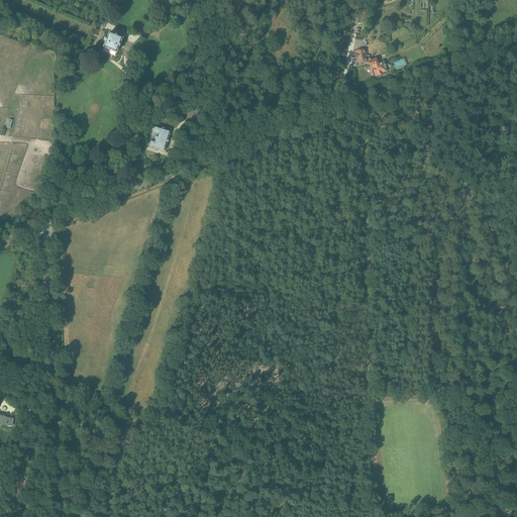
[(102,52),(109,54),(110,52),(117,55),(123,38),(109,32),(107,38),(105,38),(104,41),(105,42),(103,48),(102,52)]
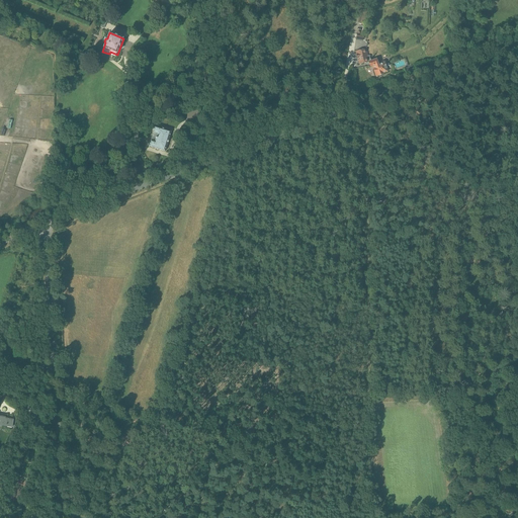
[(372,67),(375,76),(377,76),(383,74),(382,74),(387,72),(384,63),(378,65),(376,59),(371,61),(369,56),(368,56),(368,54),(371,53),(370,49),(367,50),(367,49),(355,52),(358,65),(368,63),(370,67),(372,67)]
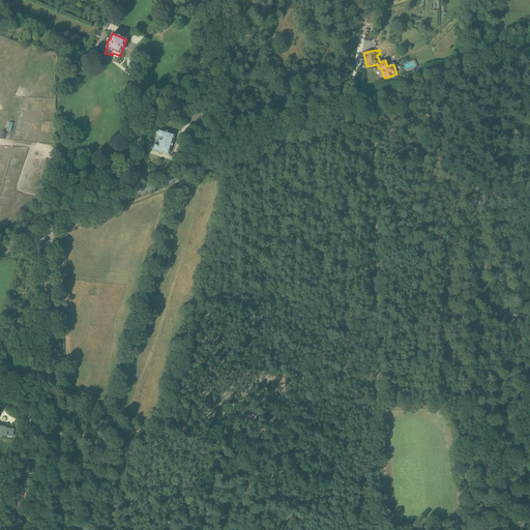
[(169,155),(173,141),(175,135),(159,129),(157,136),(160,138),(158,145),(155,144),(153,150),(169,155)]
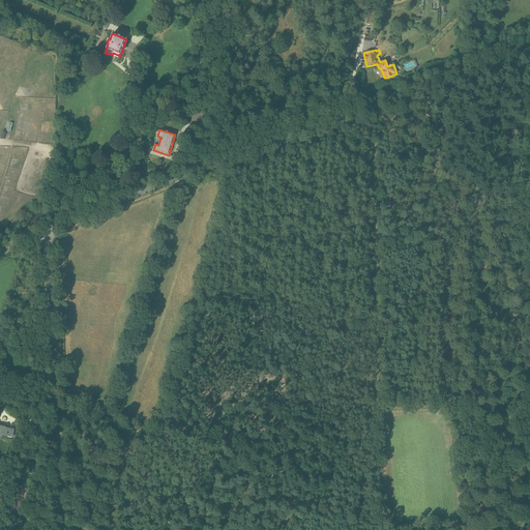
[(30,431),(30,440),(39,440),(39,420),(33,420),(33,428),(30,431)]
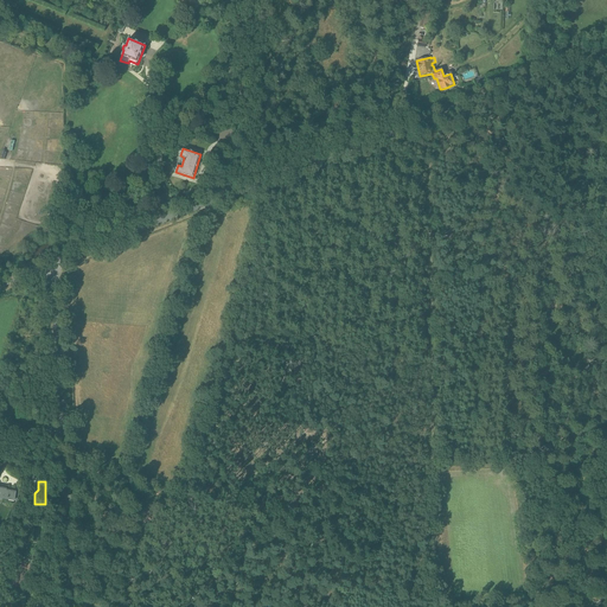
[(0,502),(2,503),(2,499),(14,500),(18,500),(19,491),(17,491),(16,492),(6,490),(0,487),(0,502)]
